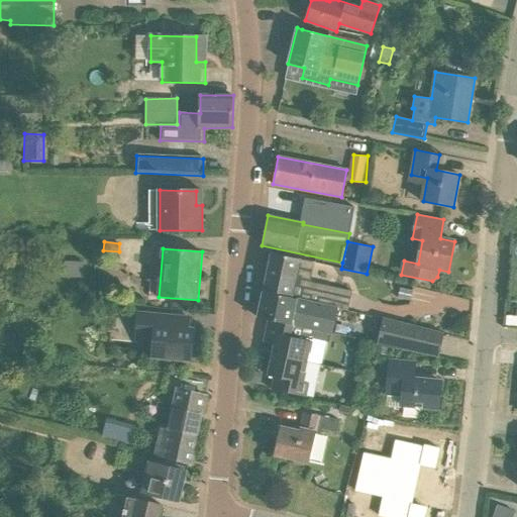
[(264,292),(347,310),(352,292),(310,282),(314,263),(272,252),(264,292)]
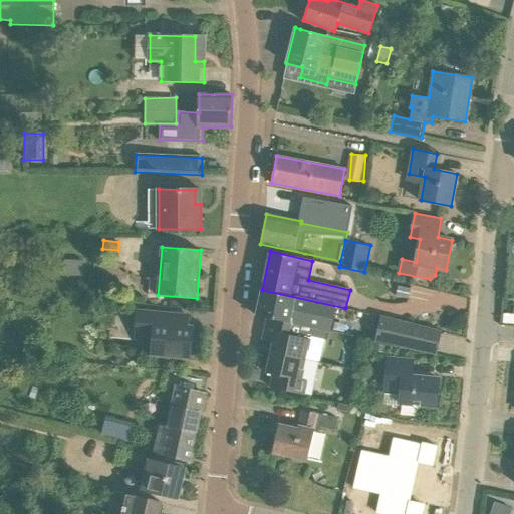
[(83,259),(63,259),(63,275),(83,276),(83,259)]
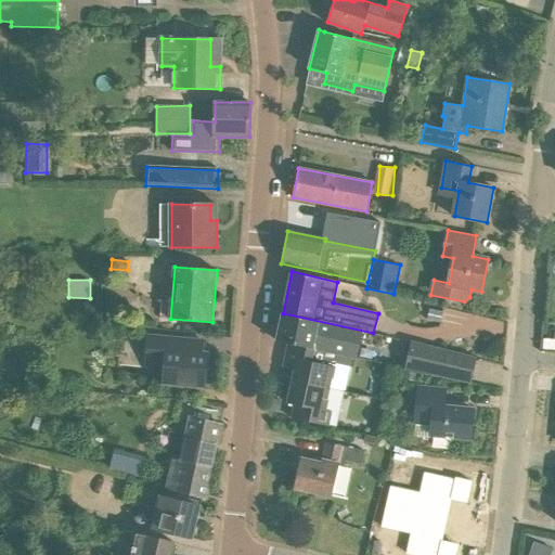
[(430,309),(427,320),(441,324),(443,312),(430,309)]
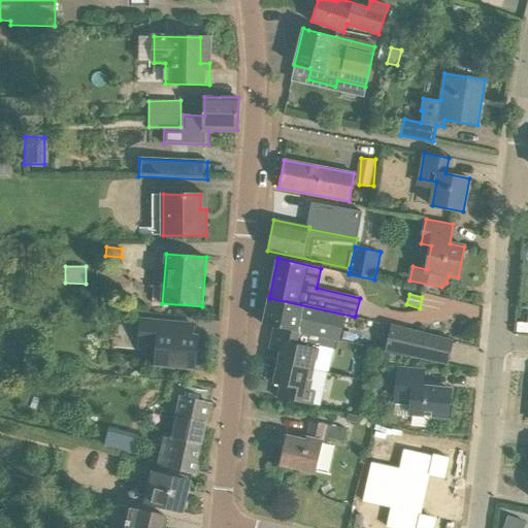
[(345,316),(355,318),(355,317),(269,298),(263,324),(274,327),(337,340),(336,341),(338,341),(345,316)]
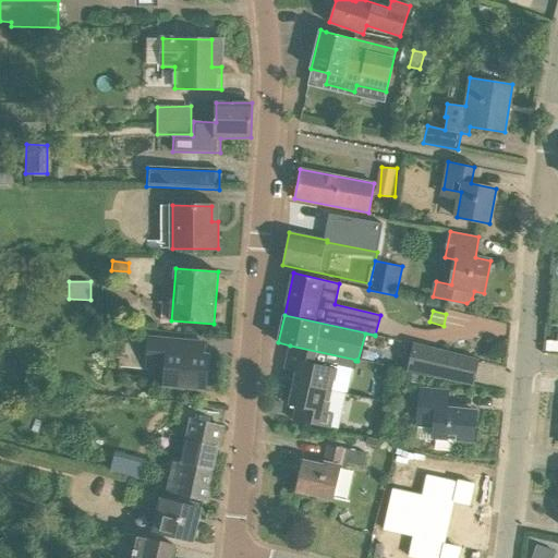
[(196,343),(148,339),(146,364),(166,365),(164,385),(207,389),(208,371),(203,370),(204,355),(195,355),(196,343)]
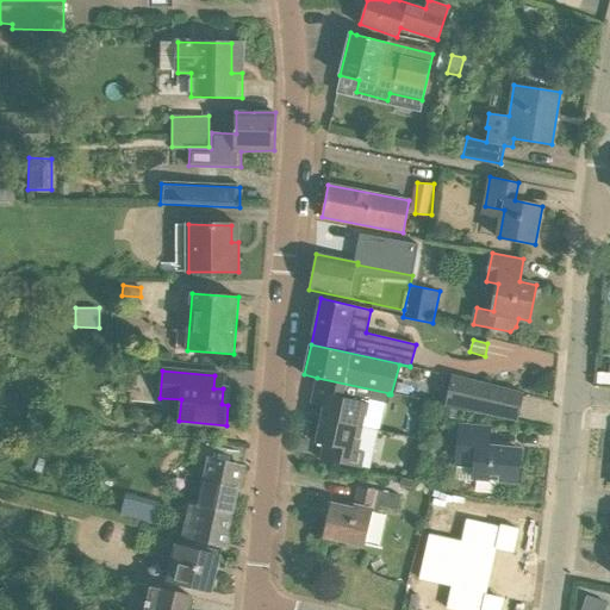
[(452,375),(444,402),(518,421),(526,394),(452,375)]
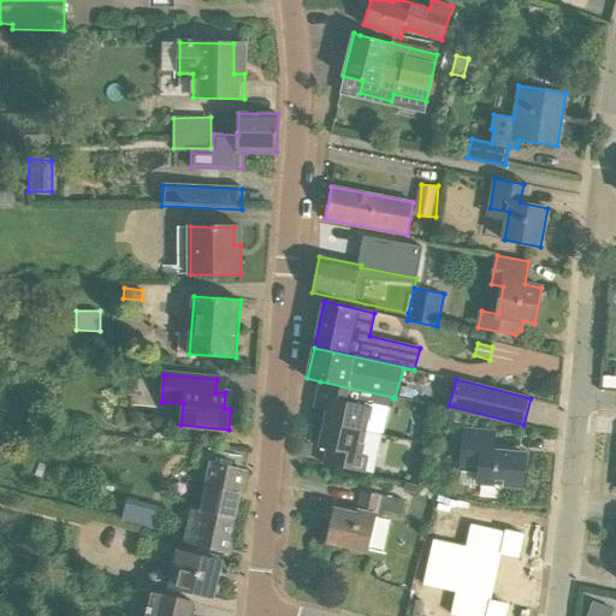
[(390,410),(392,398),(394,397),(320,381),(314,408),(327,410),(325,422),(368,432),(373,407),(390,410)]
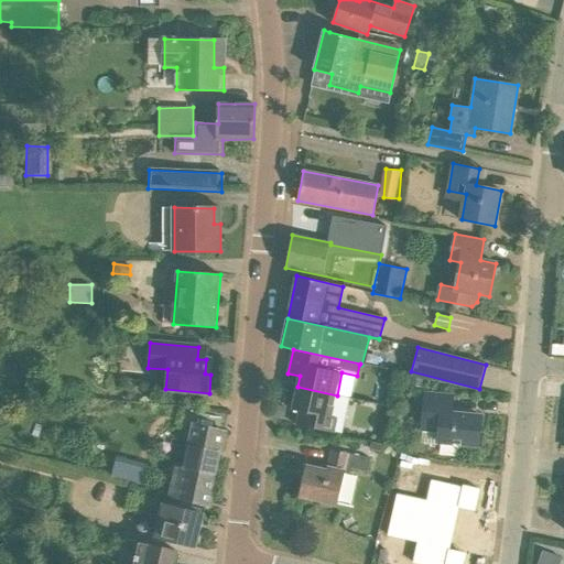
[(410,386),(422,387),(423,377),(411,376),(410,386)]
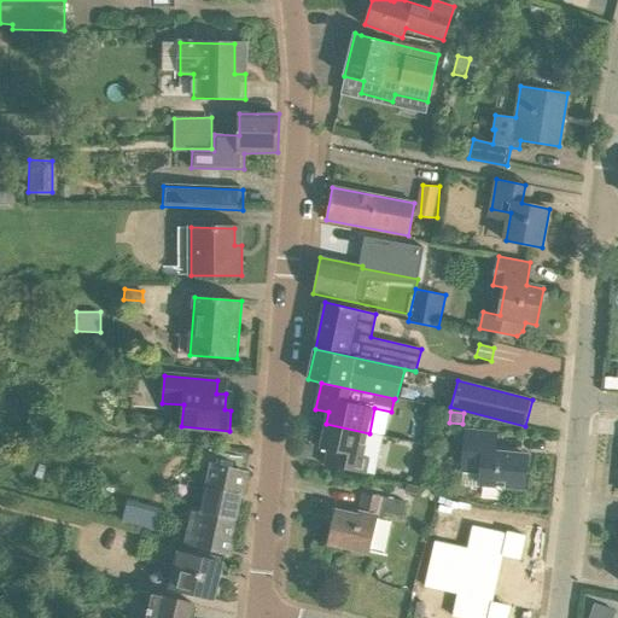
[(371,458),(365,456),(369,433),(326,424),(320,449),(328,450),(325,466),(367,474),(371,458)]
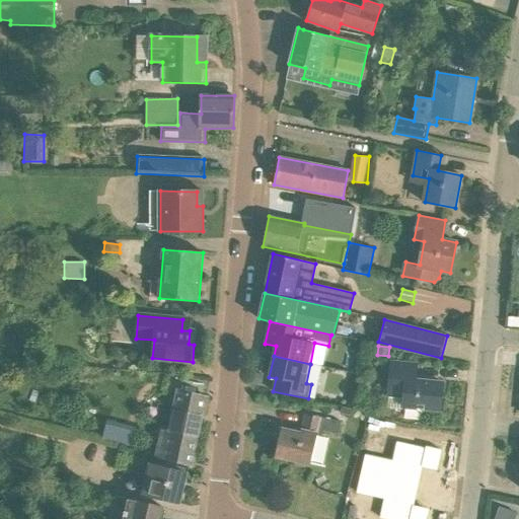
[(418,365),(392,363),(389,394),(403,396),(402,406),(440,411),(443,383),(416,380),(418,365)]
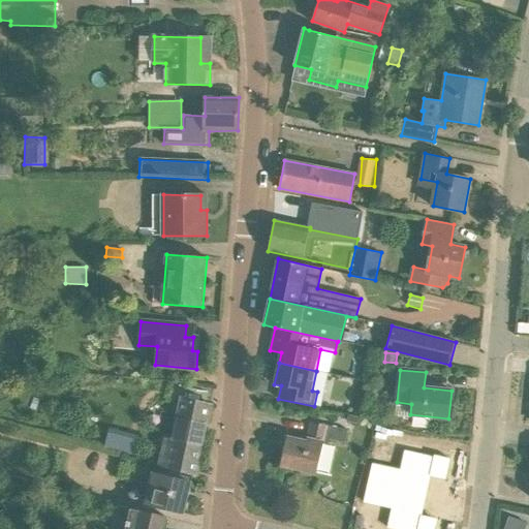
[(211,405),(183,399),(174,441),(167,439),(161,466),(196,476),(211,405)]
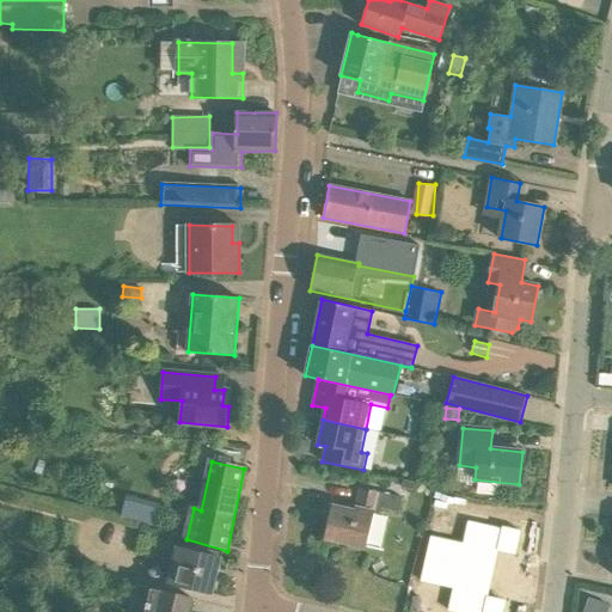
[(412,490),(414,482),(403,479),(402,488),(412,490)]
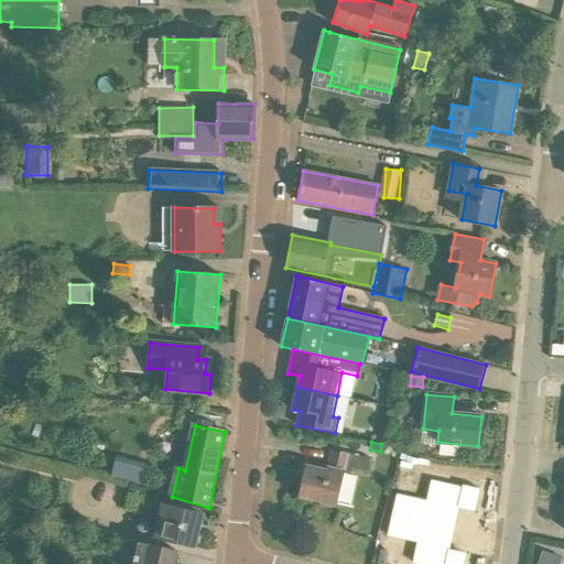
[(337,505),(346,466),(368,472),(370,458),(350,453),(333,449),(327,472),(307,466),(300,496),(337,505)]
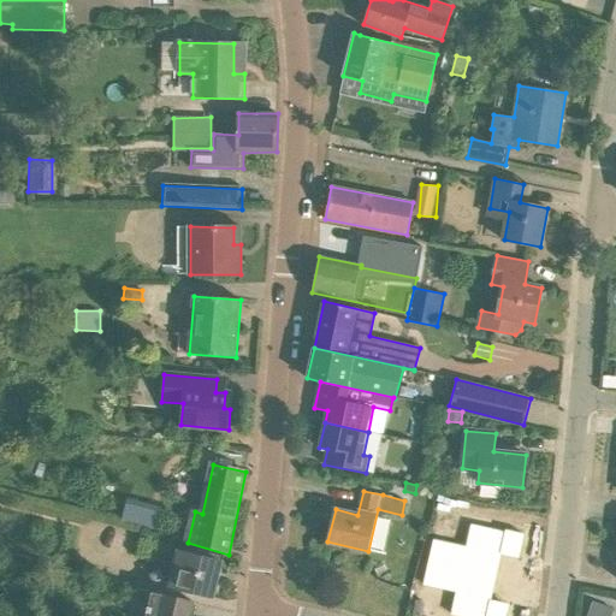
[(163,509),(149,507),(144,526),(158,529),(161,513),(163,509)]
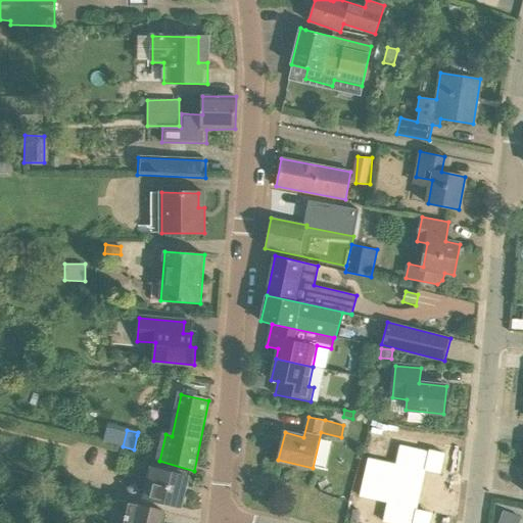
[(396,462),(369,456),(364,476),(422,489),(427,471),(442,475),(442,474),(447,453),(430,448),(429,449),(400,443),(396,462)]
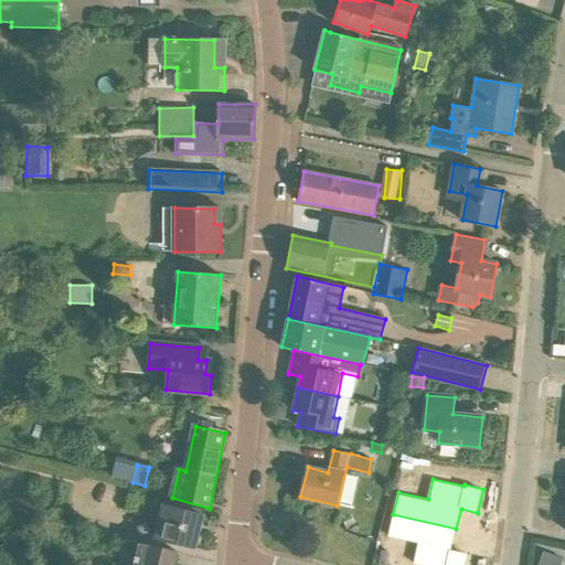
[(203,515),(164,505),(157,537),(195,547),(203,515)]
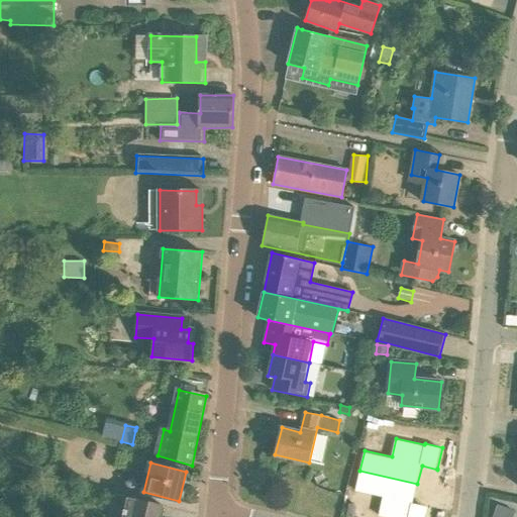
[(425,516),(428,506),(413,502),(417,484),(359,471),(355,490),(383,497),(378,515),(386,516),(425,516)]
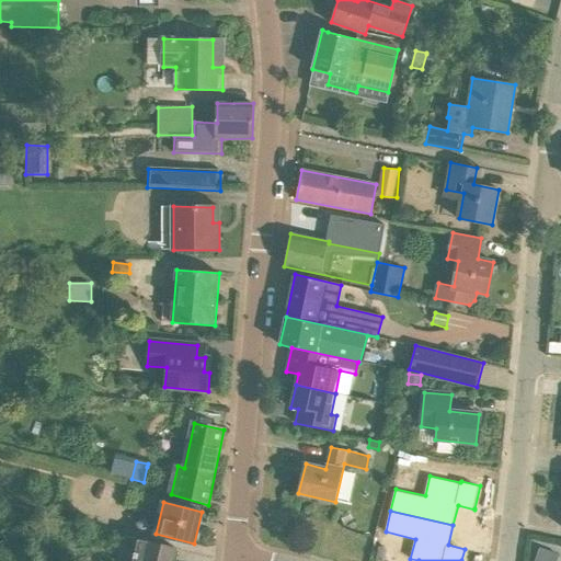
[(173,560),(176,549),(151,542),(139,539),(134,560),(173,560)]
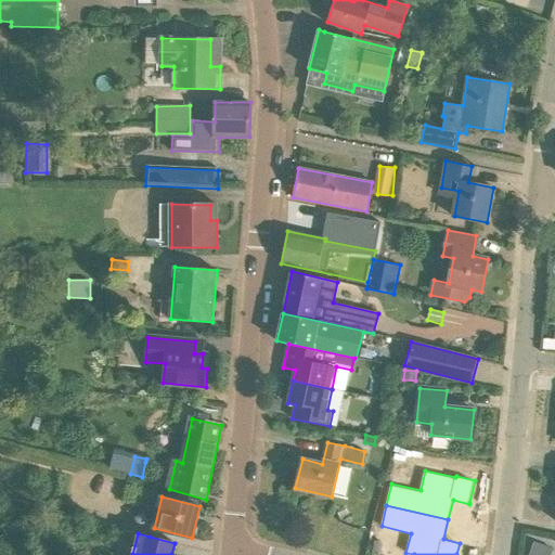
[(527,554),(550,554),(551,544),(528,542),(527,554)]
